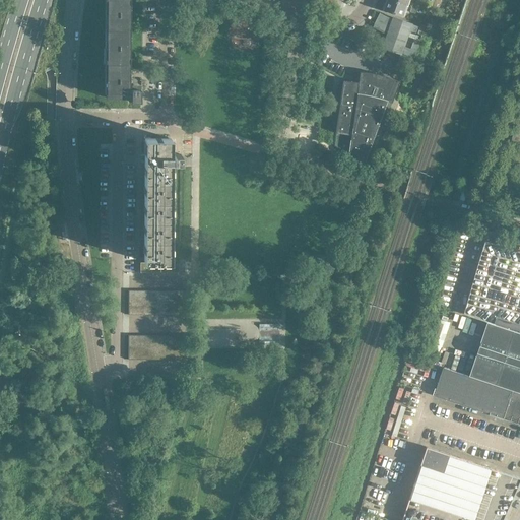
[(105,0),(105,92),(108,92),(108,98),(127,98),(127,94),(131,94),(131,102),(141,102),(141,90),(139,90),(139,87),(132,87),(132,89),(130,89),(131,9),(130,0),(105,0)]
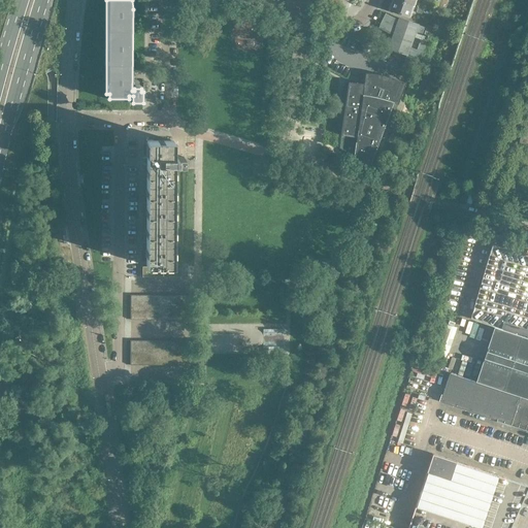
[(390,8),(389,9),(408,17),(409,13),(413,6),(394,0),(392,0),(391,3),(390,3),(388,8),(390,8)]
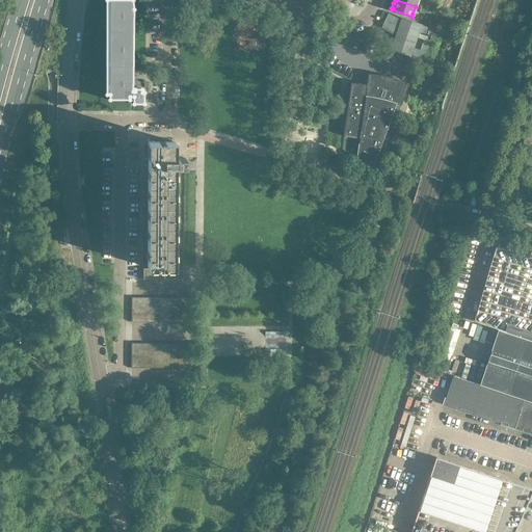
[(429,36),(425,35),(427,27),(402,18),(401,20),(388,14),(383,22),(381,28),(396,35),(391,49),(408,55),(407,58),(422,62),(430,41),(428,40),(429,36)]
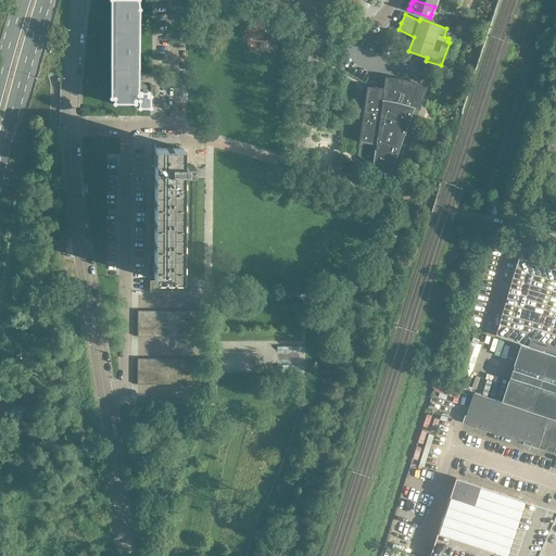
[(359,131),(358,138),(356,149),(362,151),(361,158),(392,176),(428,87),(409,80),(406,79),(402,78),(397,78),(390,77),(384,76),(383,87),(376,86),(366,86),(365,97),(359,131)]
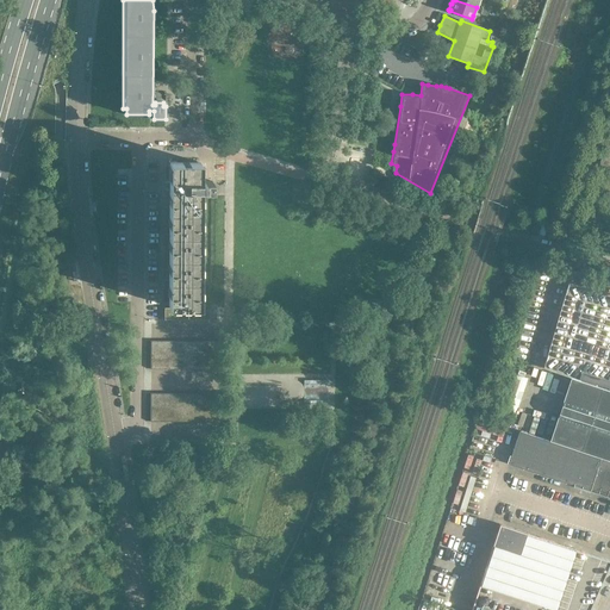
[(165,188),(169,188),(170,188),(169,305),(199,305),(200,188),(205,188),(205,190),(212,190),(212,181),(205,181),(205,182),(200,182),(200,163),(170,162),(170,181),(165,182),(165,188)]
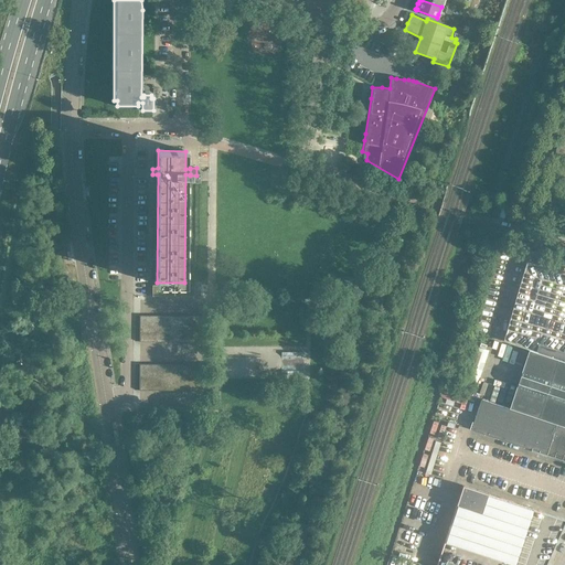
[(564,272),(529,262),(504,341),(531,350),(564,361),(564,272)]
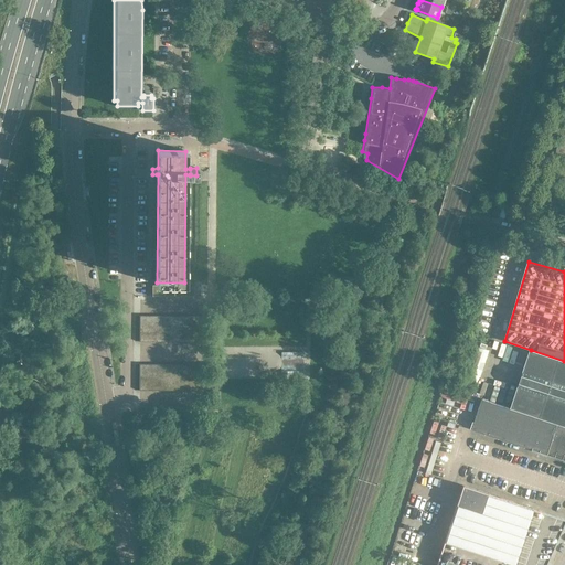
[(152,285),(152,296),(189,296),(189,285),(152,285)]
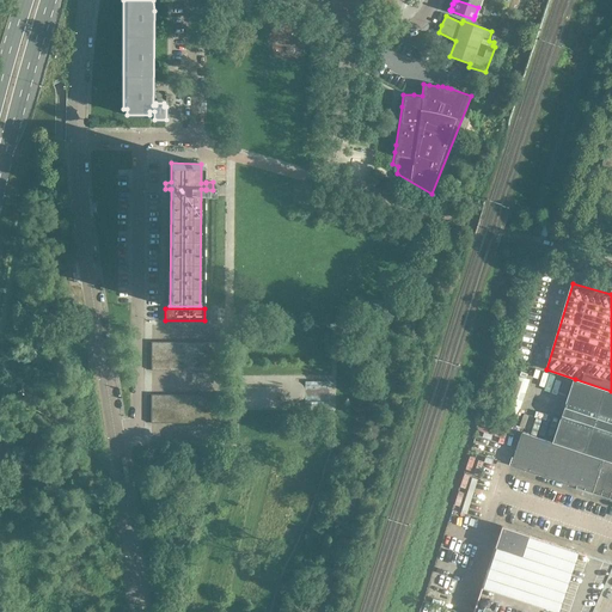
[(545,387),(549,371),(534,367),(531,384),(545,387)]
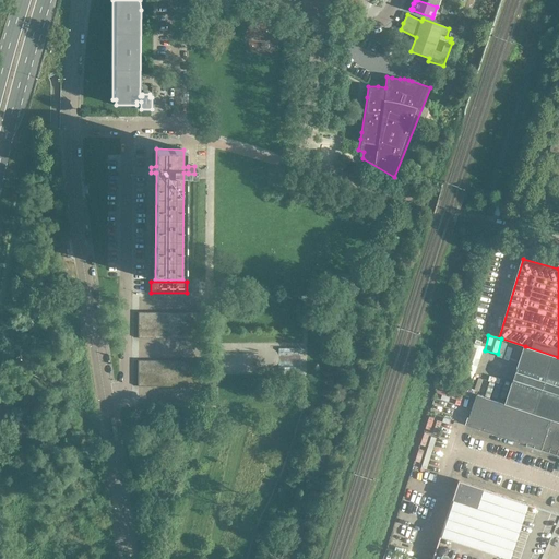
[(485,346),(468,342),(454,383),(471,388),(485,346)]
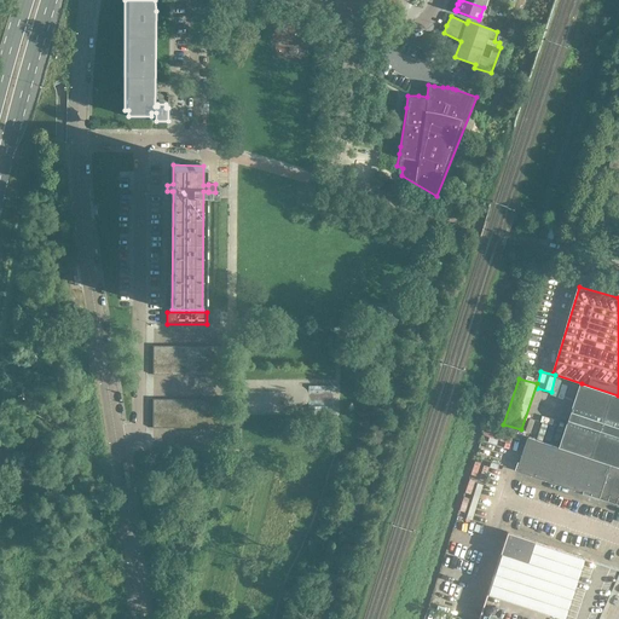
[(568,422),(560,447),(618,467),(618,395),(582,383),(573,408),(574,408),(568,422)]
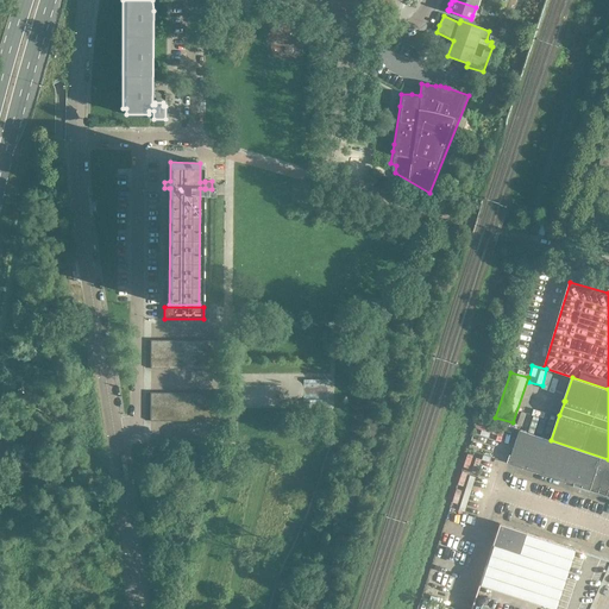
[(520,429),(509,463),(608,495),(608,459),(551,440),(520,429)]
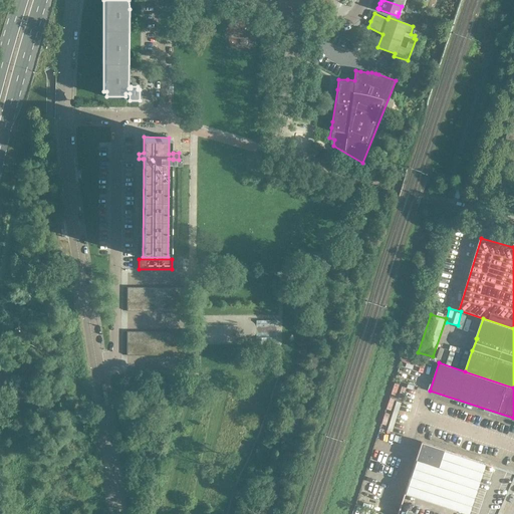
[(513,472),(421,442),(397,513),(496,513),(513,474),(513,472)]
